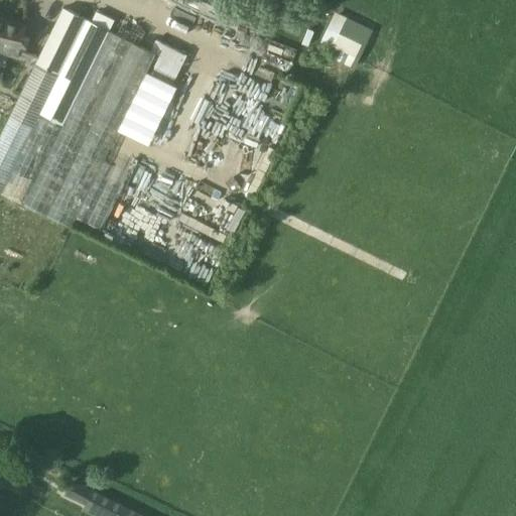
[(57,4),(0,139),(0,192),(77,226),(145,62),(176,76),(187,51),(155,38),(151,47),(110,30),(115,18),(96,10),(93,19),(57,4)]
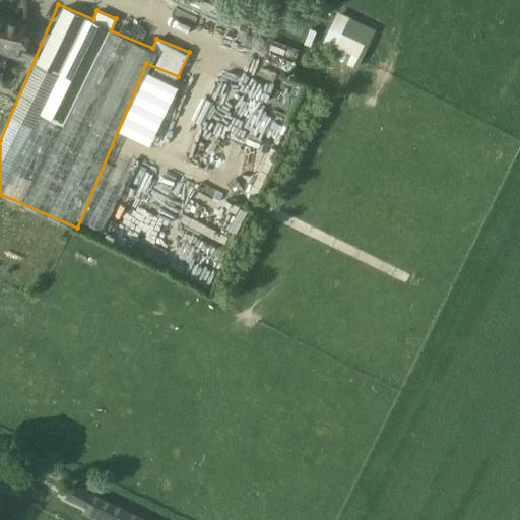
[(325,44),(343,49),(339,61),(360,67),(374,24),(334,12),(325,44)]
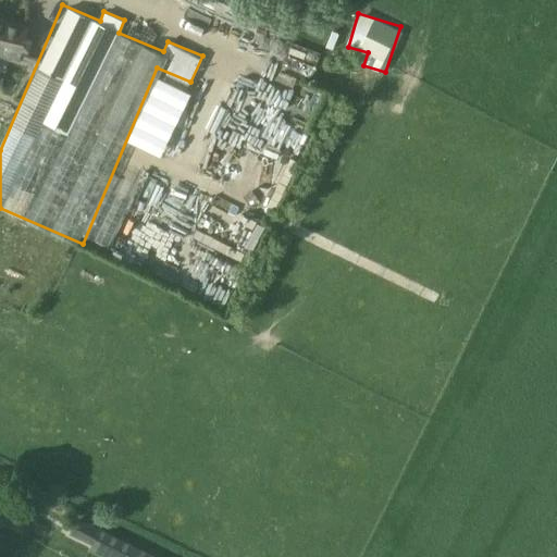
[(26,26),(14,23),(0,20),(0,52),(19,58),(26,26)]
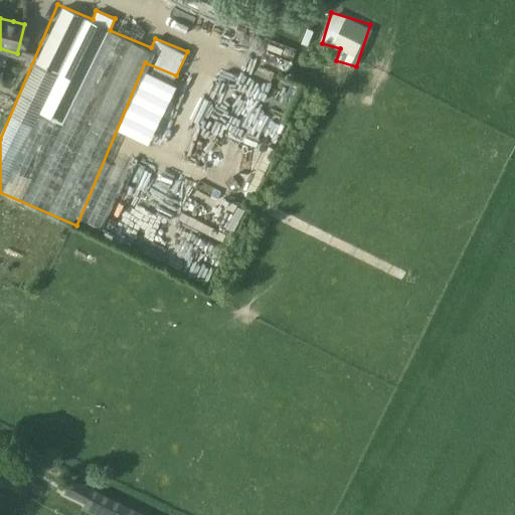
[(227,195),(209,226),(225,235),(243,205),(227,195)]
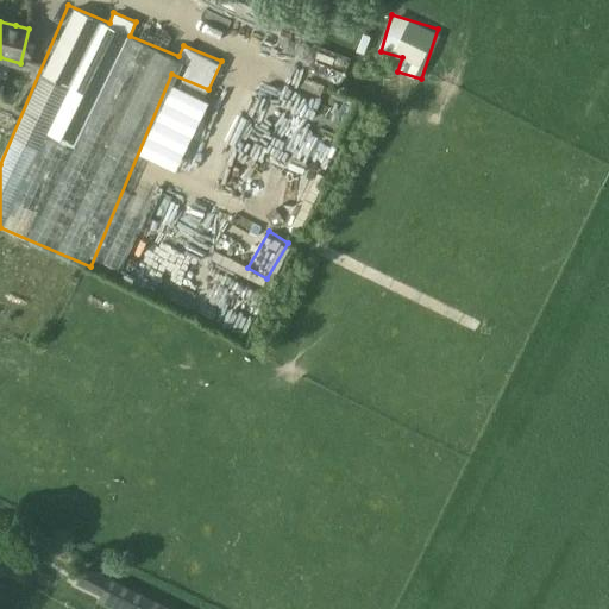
[(157,608),(161,603),(108,577),(96,602),(111,608),(157,608)]
